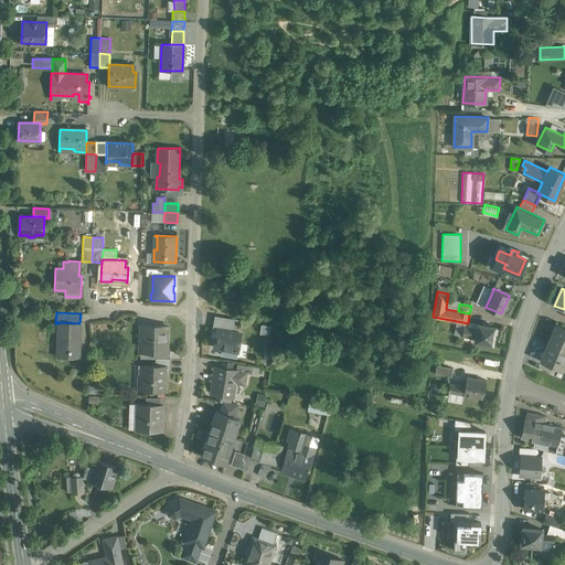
[(457,321),(455,334),(462,336),(464,326),(467,327),(468,327),(468,323),(457,321)]
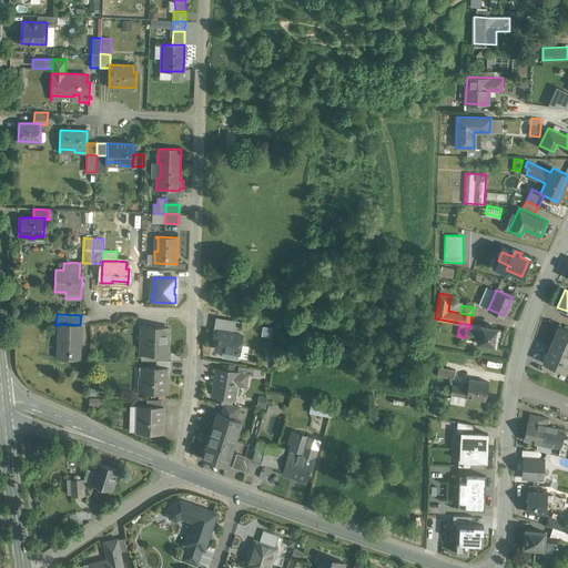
[(80,325),(59,324),(59,325),(59,333),(61,333),(61,346),(58,346),(58,358),(80,359),(81,325),(80,325)]
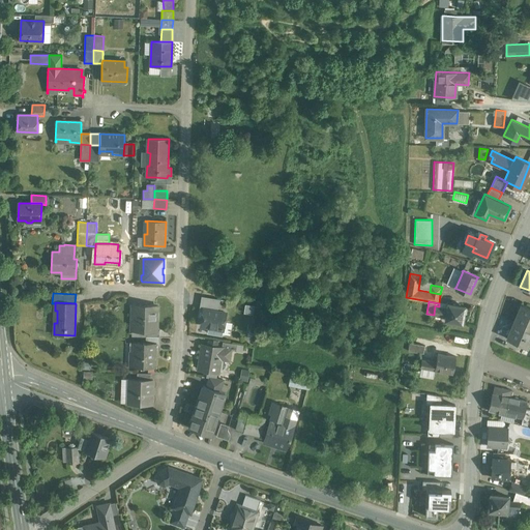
[(465,305),(448,303),(447,307),(439,306),(438,306),(435,305),(434,315),(445,317),(445,320),(462,322),(463,314),(466,313),(466,307),(465,306),(465,305)]
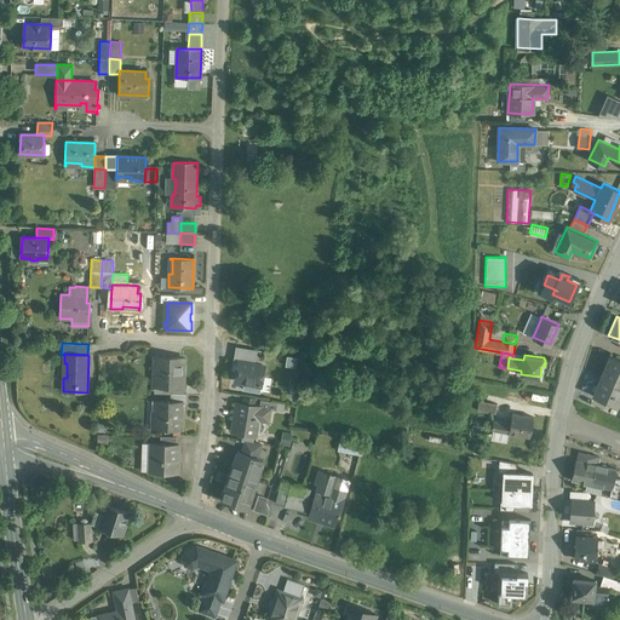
[(619,359),(610,355),(602,375),(619,383),(619,359)]
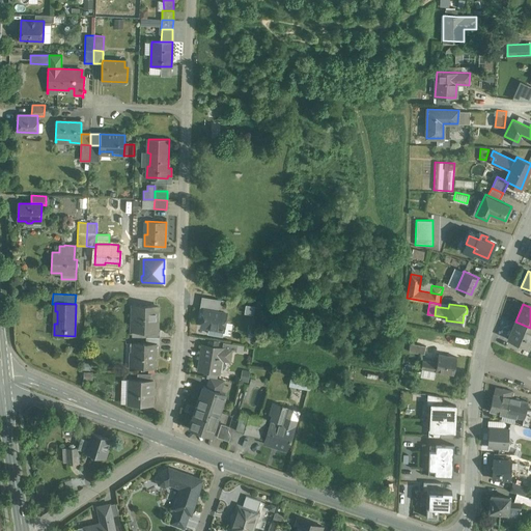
[(158,306),(133,305),(132,317),(135,317),(135,330),(132,329),(132,330),(146,331),(157,331),(158,306)]
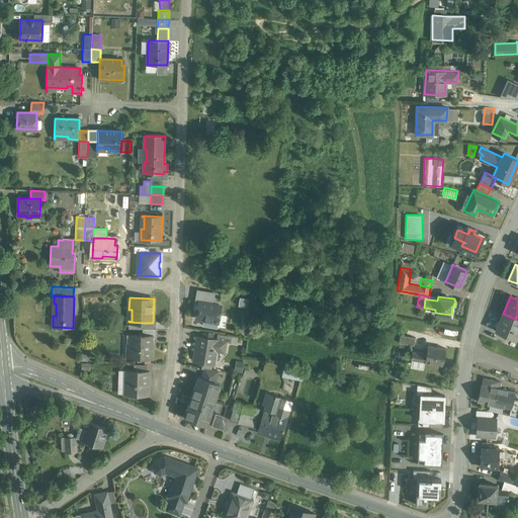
[(221,306),(198,301),(196,318),(218,322),(221,306)]
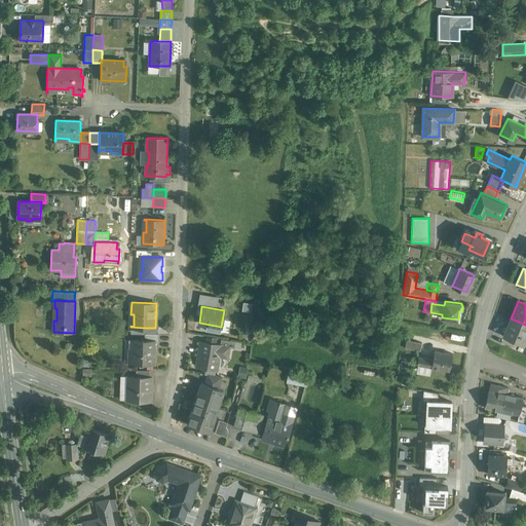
[(525,334),(525,325),(511,318),(503,335),(522,343),(525,334)]
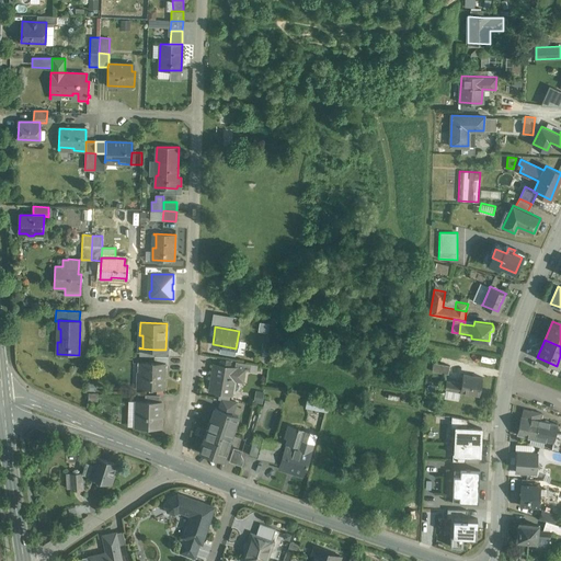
[(155,363),(139,362),(139,388),(164,388),(165,364),(165,363),(155,363)]
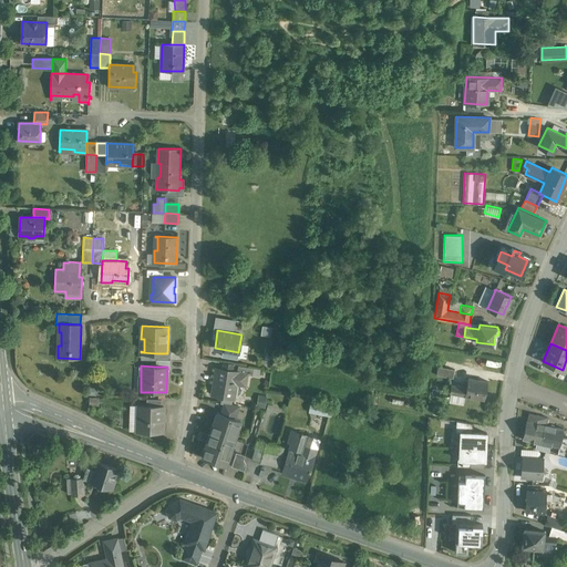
[(253,368),(237,366),(236,372),(247,373),(246,374),(251,375),(253,368)]
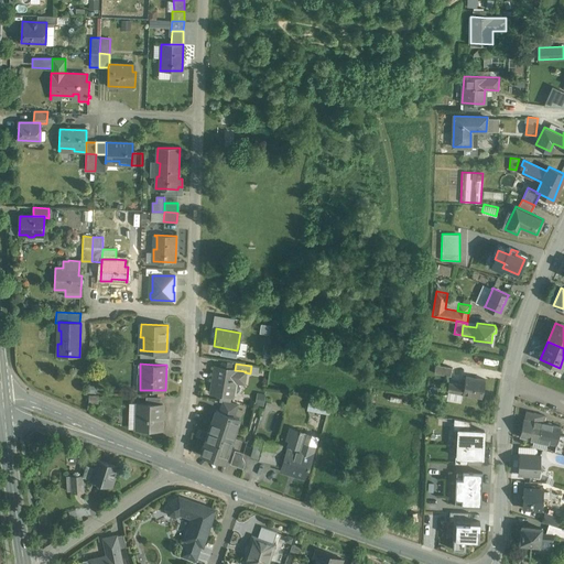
[(452,367),(436,365),(435,373),(451,376),(452,367)]
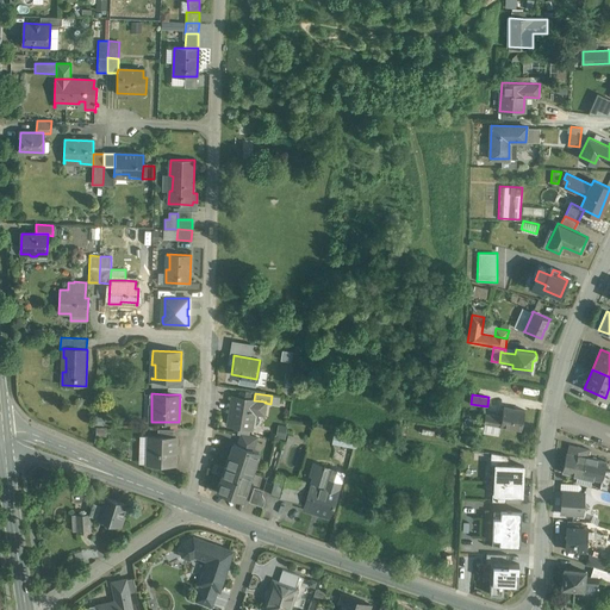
[(254,400),(232,397),(228,424),(251,429),(254,414),(263,415),(265,403),(266,402),(254,400)]
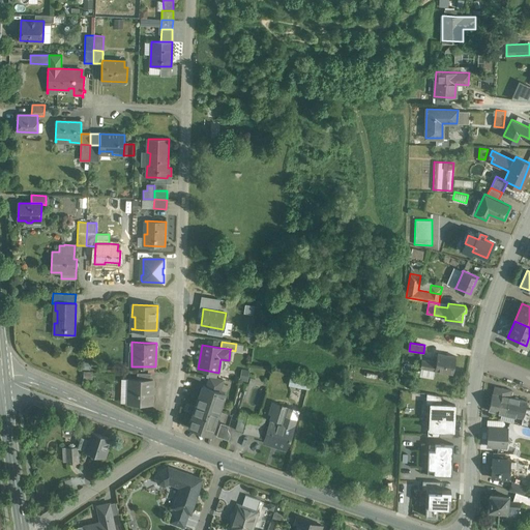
[(455,355),(437,352),(436,361),(421,359),(420,367),(435,370),(452,373),(455,355)]
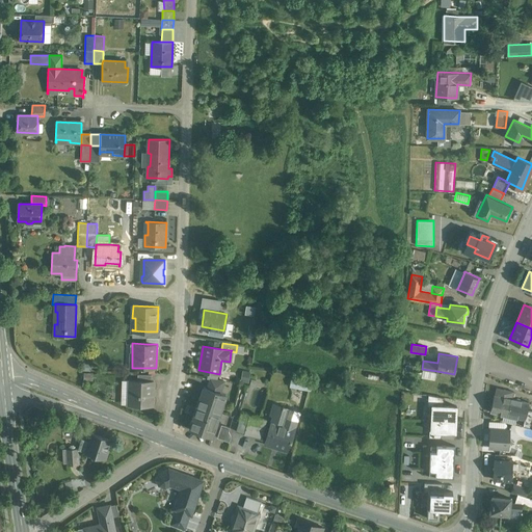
[(311,380),(291,377),(289,387),(310,390),(311,380)]
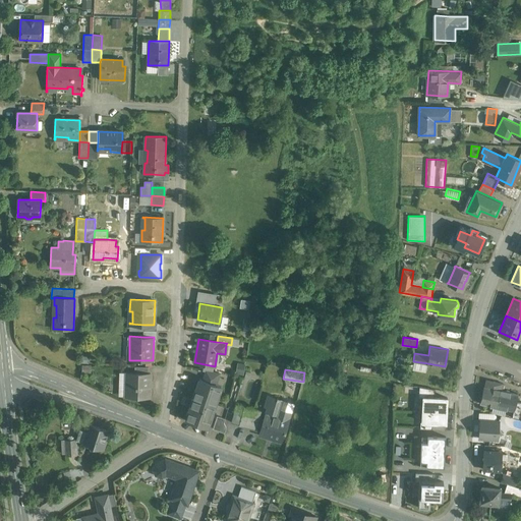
[(220,372),(207,370),(204,380),(216,385),(220,372)]
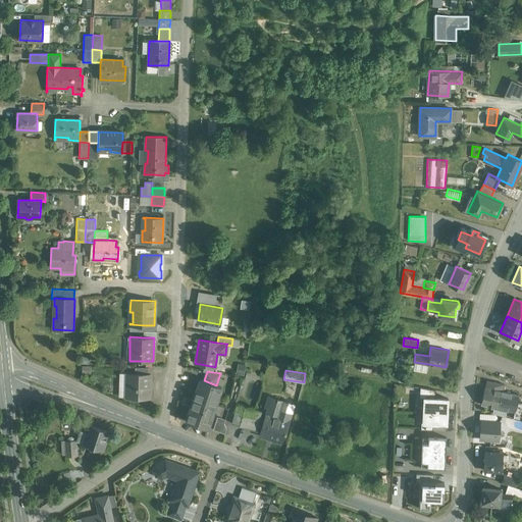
[(135,373),(126,373),(125,397),(149,398),(150,374),(148,374),(135,373)]
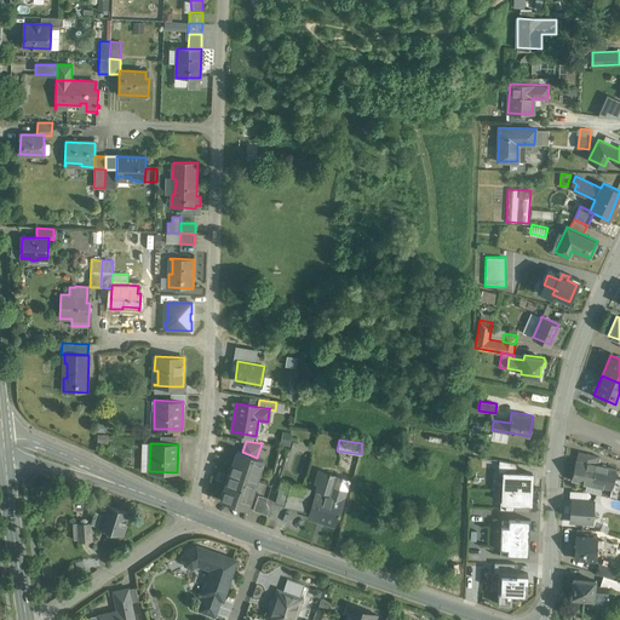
[(237,451),(222,499),(247,507),(263,459),(257,458),(242,452),(237,451)]
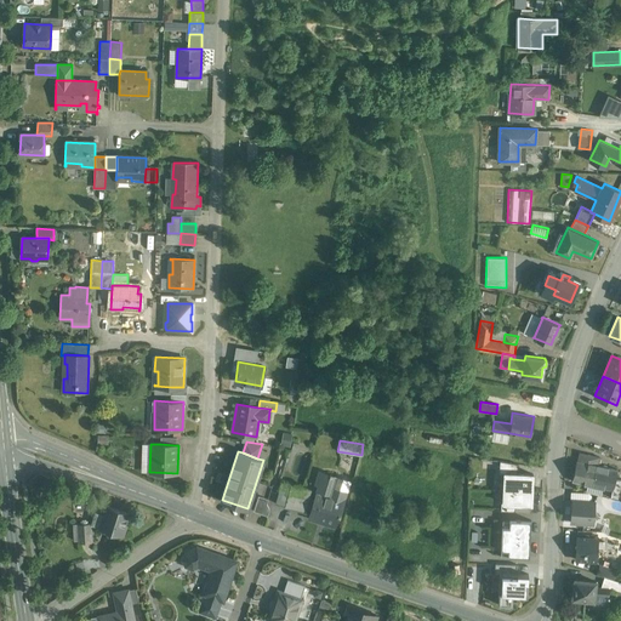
[(502,472),(502,488),(534,489),(534,472),(517,472),(518,463),(500,460),(500,472),(502,472)]
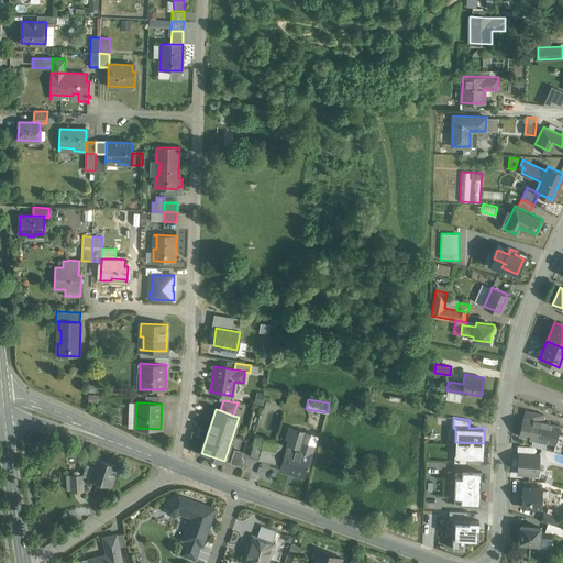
[(542,421),(523,417),(519,434),(533,438),(538,439),(542,421)]
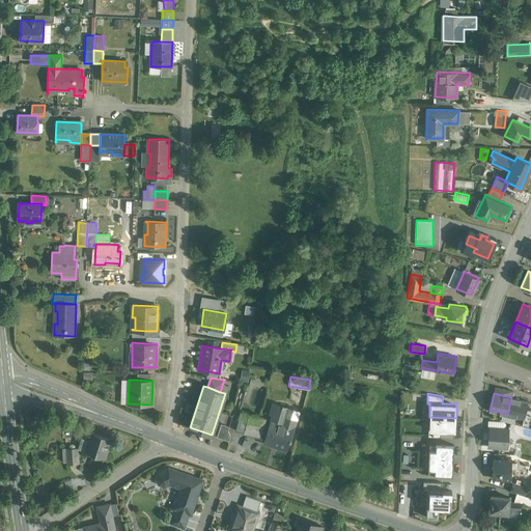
[(527,400),(511,397),(507,414),(515,416),(523,417),(522,424),(530,426),(530,420),(530,419),(530,409),(526,408),(527,400)]
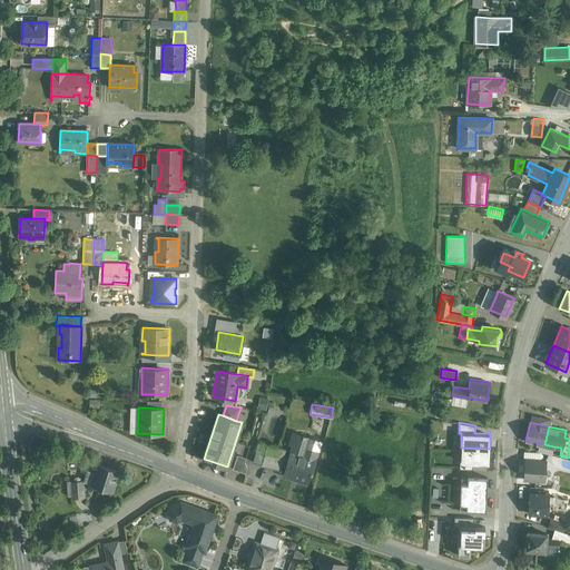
[(305,436),(303,435),(303,436),(296,434),(291,451),(283,474),(307,482),(311,472),(312,472),(317,455),(316,455),(318,450),(306,446),(308,439),(304,438),(305,436)]
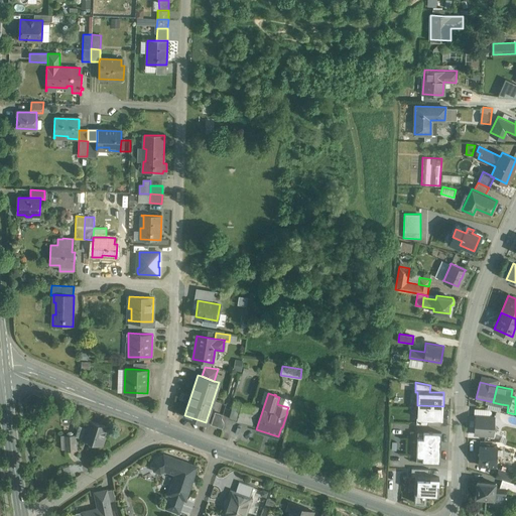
[(251,403),(236,398),(230,417),(245,421),(251,403)]
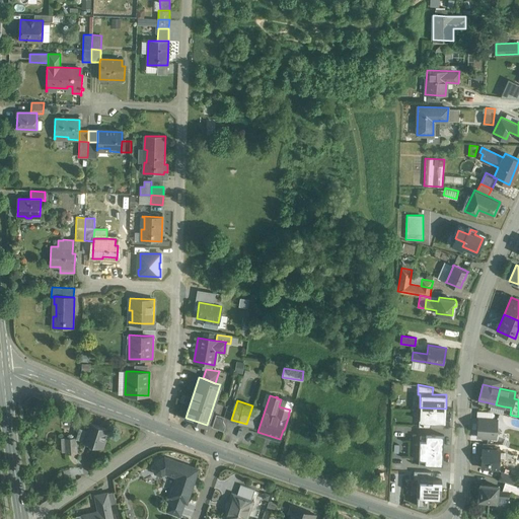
[(496,404),(492,403),(490,410),(502,413),(504,406),(496,404)]
